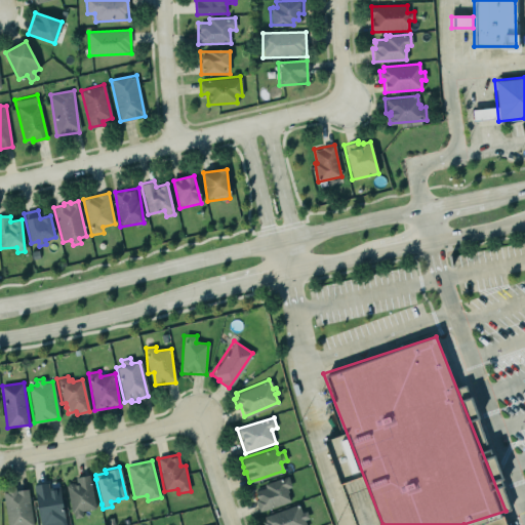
[(67,485),(73,519),(83,517),(82,511),(95,509),(90,476),(76,478),(77,483),(67,485)]
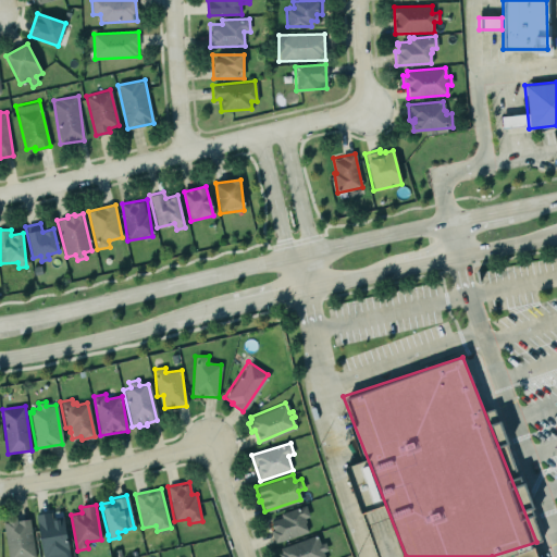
[(309,532),(305,519),(310,517),(306,505),(280,514),(281,518),(270,521),(276,543),(309,532)]
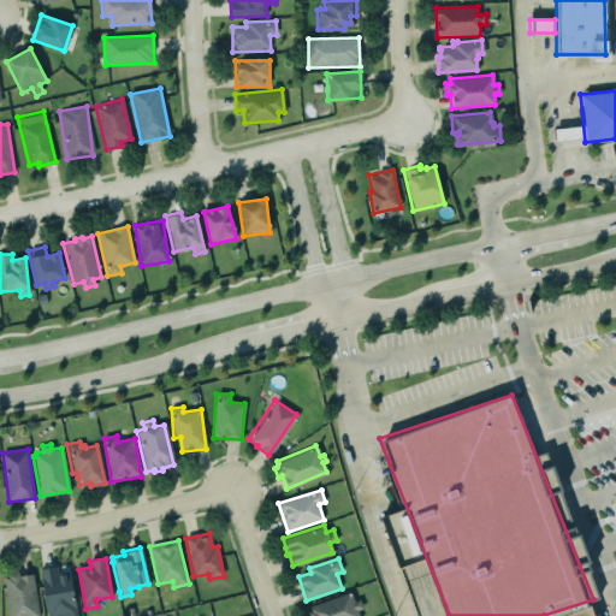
[(71,573),(58,574),(57,567),(41,569),(46,615),(72,615),(76,615),(71,573)]
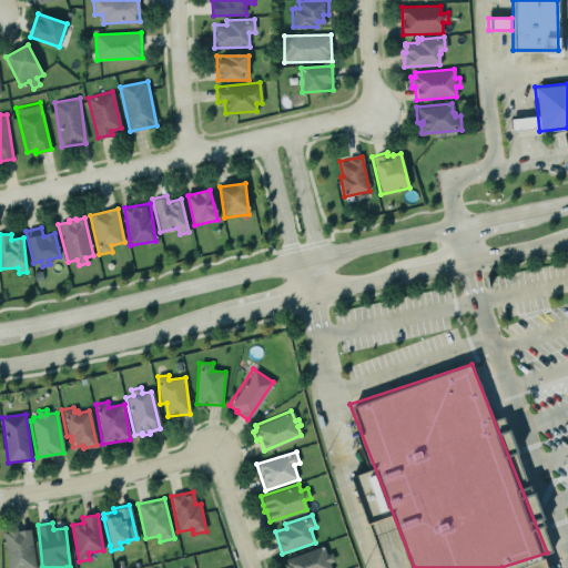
[(2,533),(7,567),(34,567),(29,528),(17,530),(16,527),(7,528),(7,533),(2,533)]
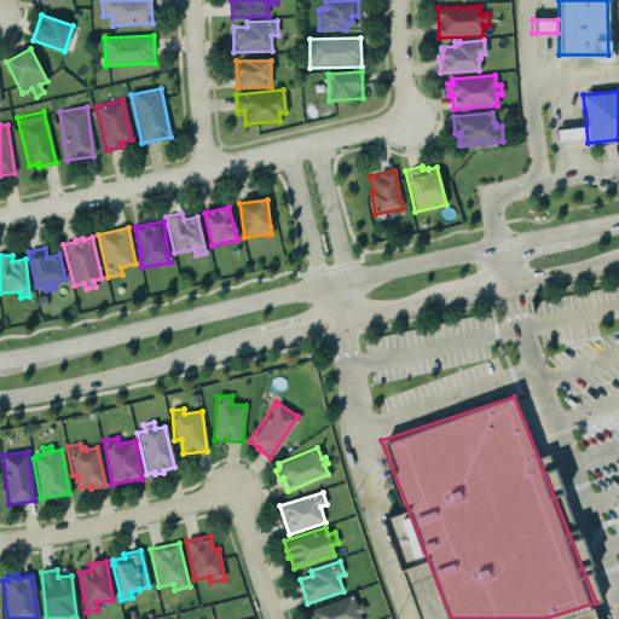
[(363,618),(354,594),(310,611),(312,618),(363,618)]
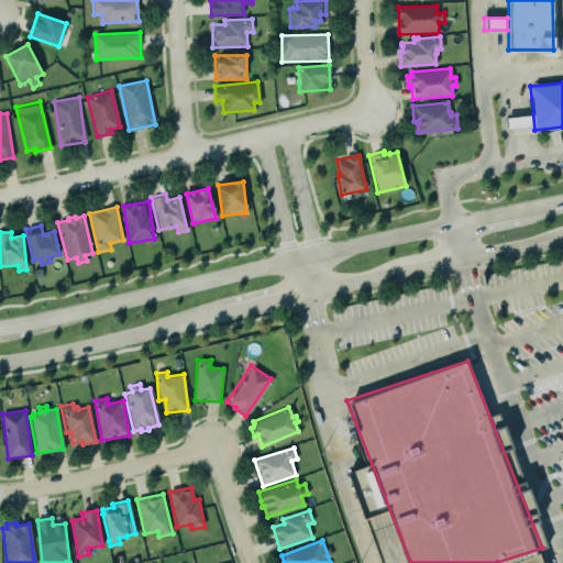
[(547,562),(542,548),(497,562),(547,562)]
